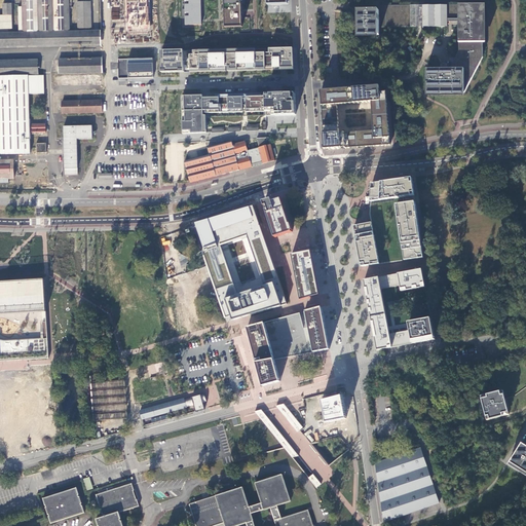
[(17,7),(19,31),(69,30),(68,0),(22,0),(22,7),(17,7)]
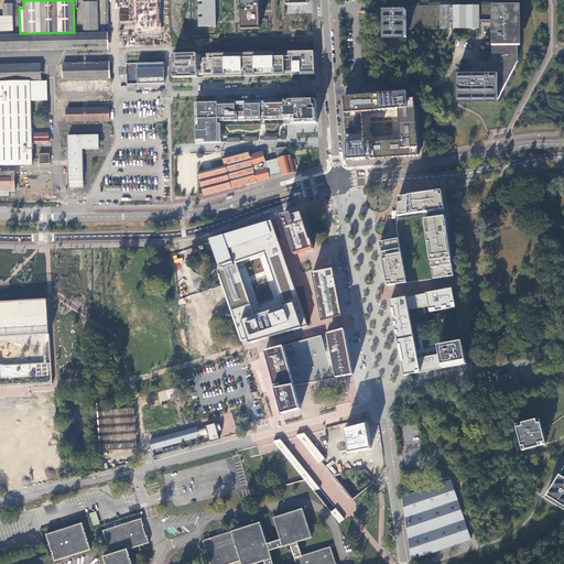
[(158,0),(137,0),(138,32),(159,31),(158,0)]
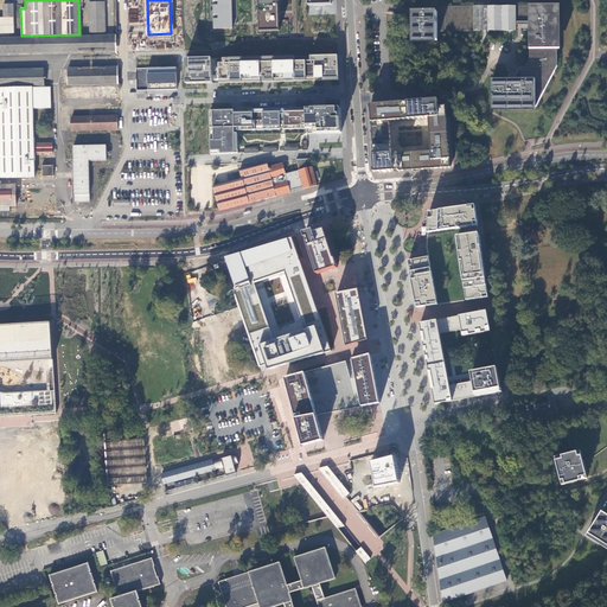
[(212,0),(215,30),(232,29),(232,23),(232,13),(232,5),(231,0),(212,0)]
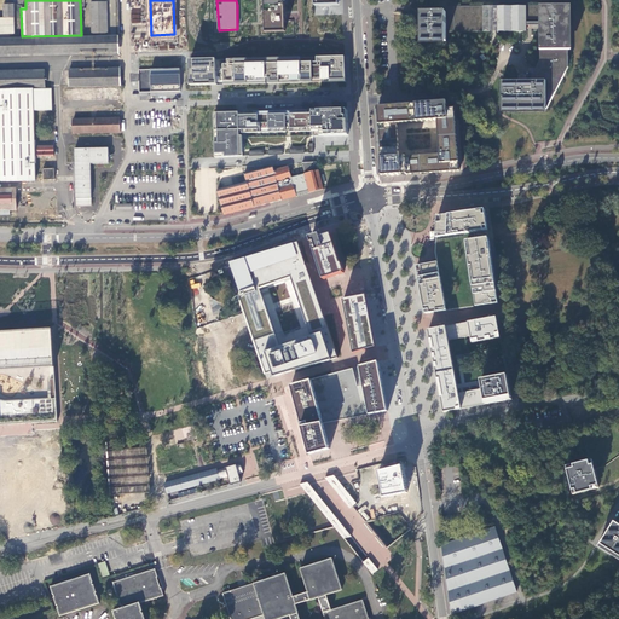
[(264,0),(265,33),(285,32),(284,13),(284,0),(264,0)]
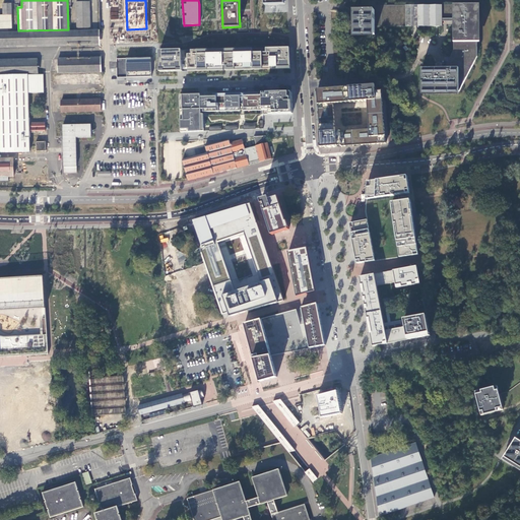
[(76,2),(76,28),(89,27),(89,2),(76,2)]
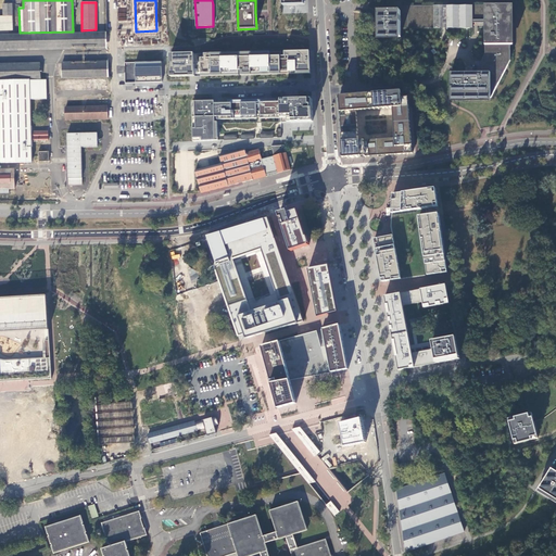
[(0,30),(12,30),(12,4),(2,4),(2,16),(0,16),(0,30)]
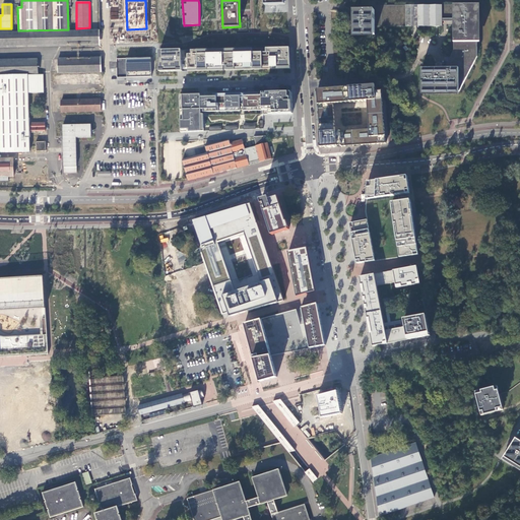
[(375,26),(406,26),(405,5),(353,6),(353,10),(375,10),(375,26)]
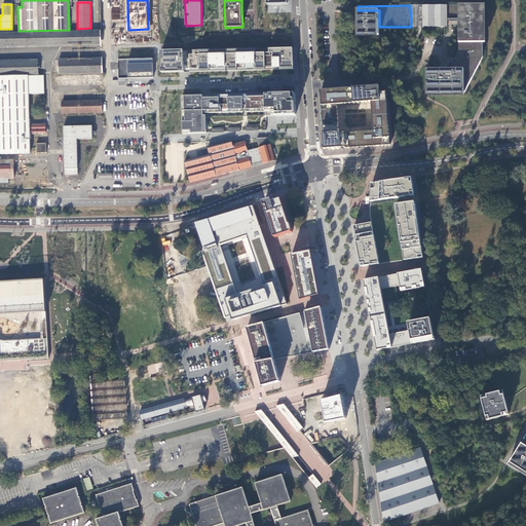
[(410,5),(411,27),(447,27),(447,22),(447,20),(447,5),(410,5)]
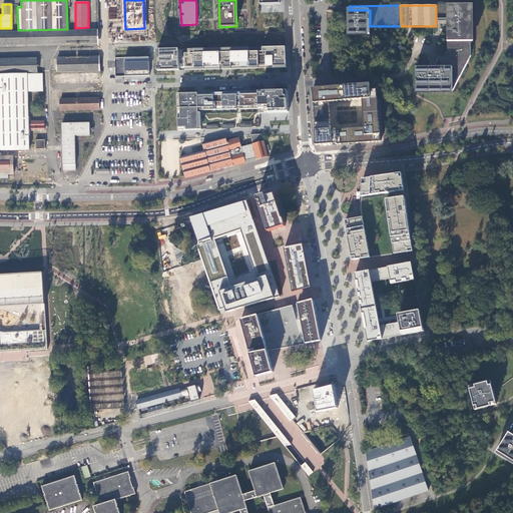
[(470,5),(447,5),(448,19),(448,21),(450,21),(450,51),(440,69),(422,70),(422,68),(416,68),(416,70),(416,91),(420,91),(441,90),(453,90),(471,56),(471,25),(470,5)]
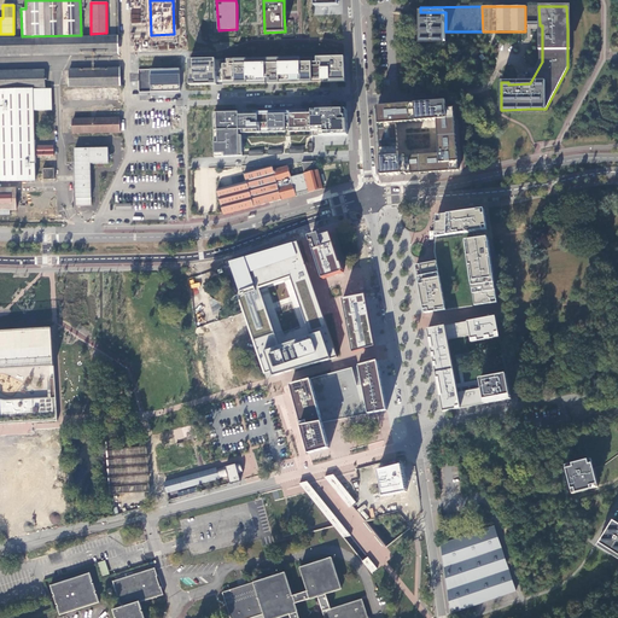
[(540,23),(538,6),(525,6),(525,23),(540,23)]
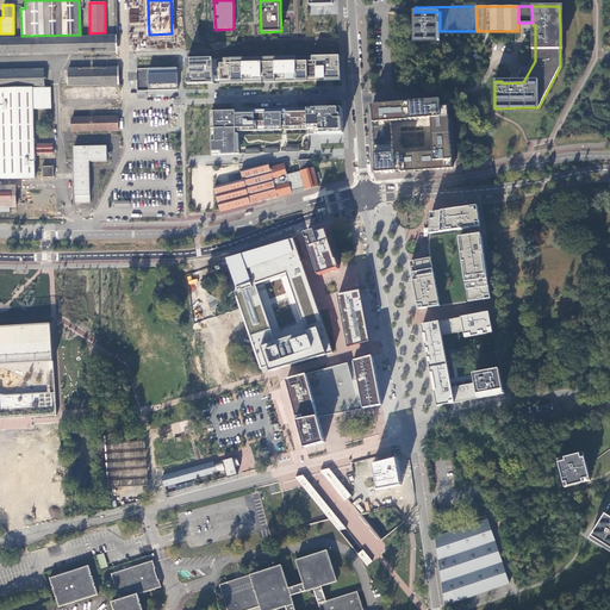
[(440,31),(440,12),(415,12),(415,42),(440,41),(440,31)]
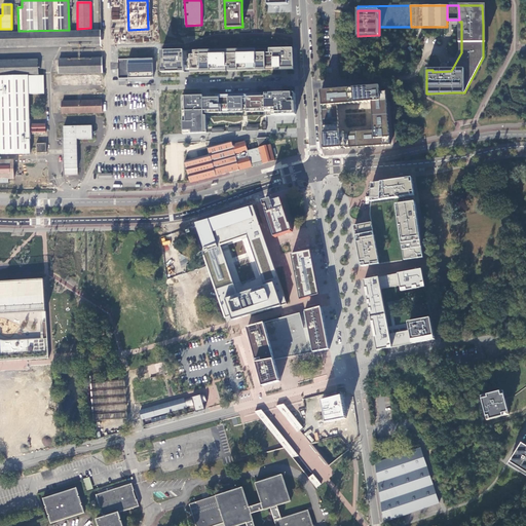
[(459,27),(459,51),(450,69),(433,70),(433,72),(451,71),(461,52),(461,22),(459,22),(459,27)]
